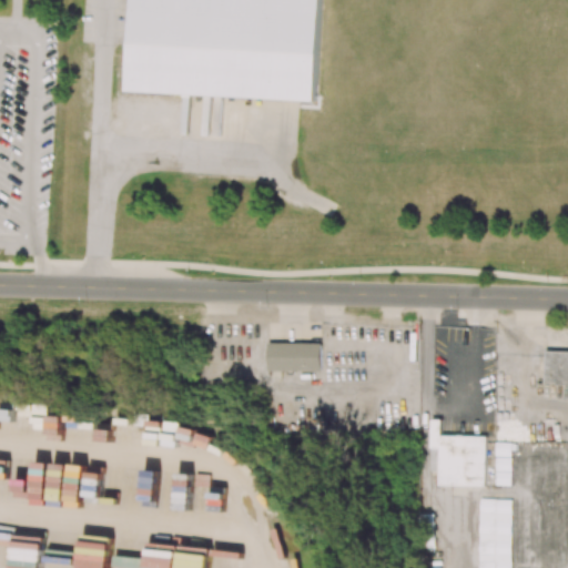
[(128,90),(133,0),(321,0),(315,102),(128,90)]
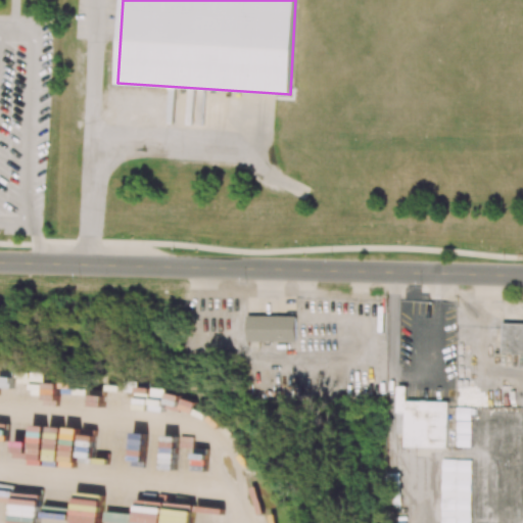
[(246,341),(295,342),(296,317),(247,316),(246,341)]
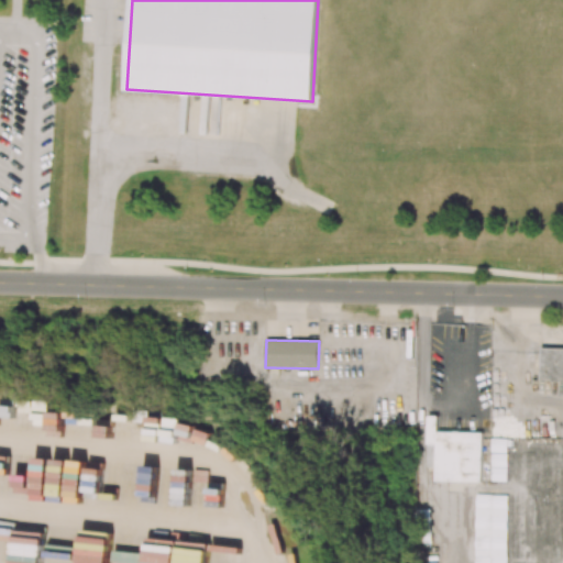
[(562,348),(541,348),(540,381),(562,381),(562,348)]
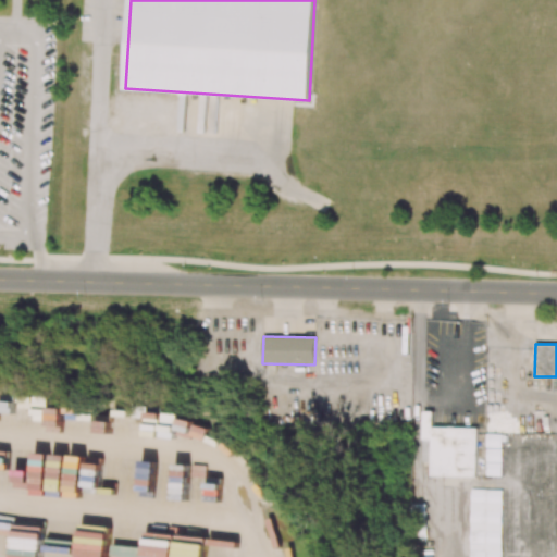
[(421,463),(431,463),(430,475),(475,477),(477,428),(432,426),(433,411),(422,411),(421,463)]
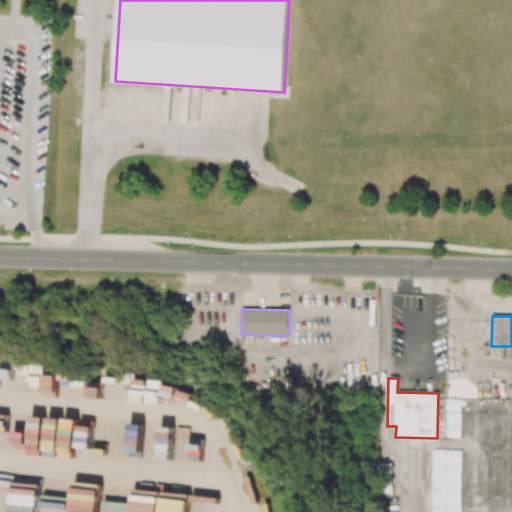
[(460,511),(461,450),(432,450),(431,511),(460,511)]
